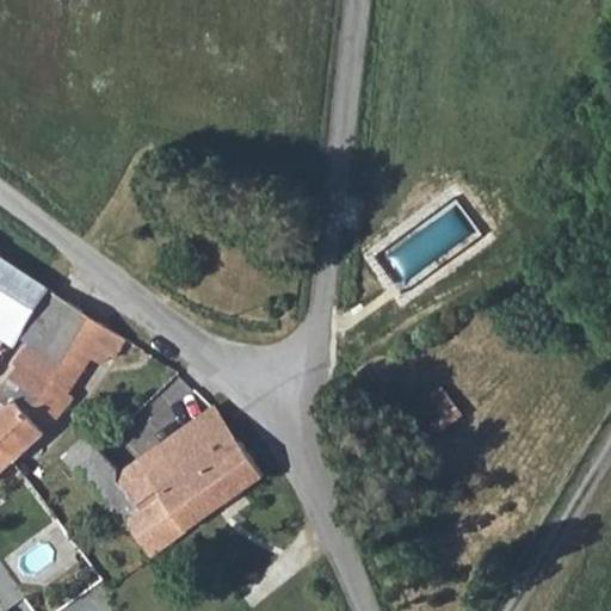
[(61,267),(0,227),(0,255),(45,285),(48,288),(61,267)]
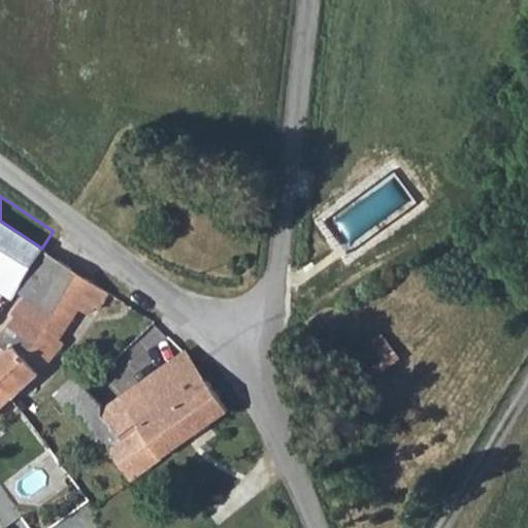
[(0,221),(0,291),(9,297),(17,287),(41,249),(39,246),(0,221)]
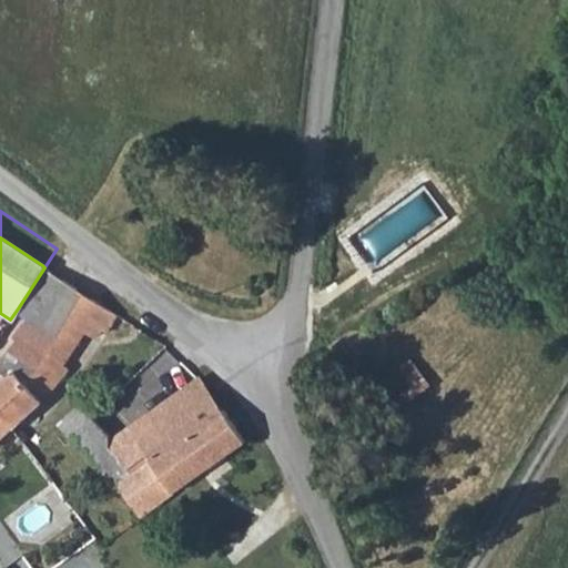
[(18,308),(75,344),(91,320),(102,327),(113,313),(44,267),(18,308)]
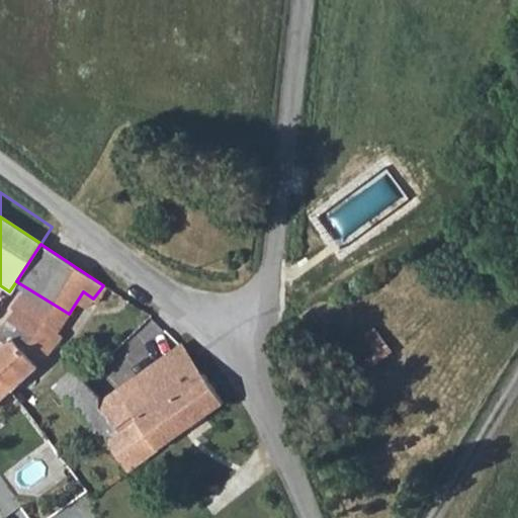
[(0,346),(0,373),(6,381),(10,387),(33,366),(61,339),(57,334),(69,314),(16,281),(9,291),(0,305),(0,326),(9,337),(0,346)]
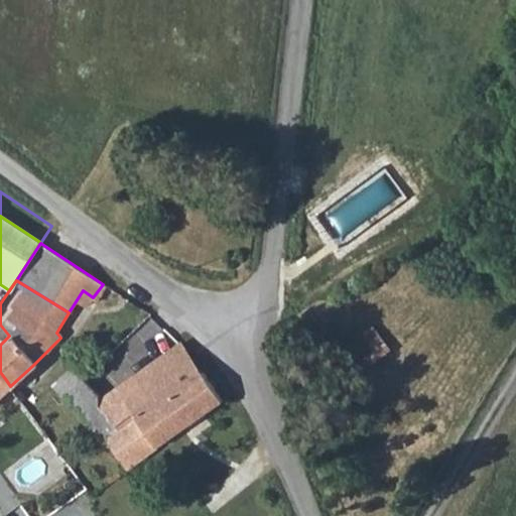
[(349,342),(368,367),(394,347),(375,323),(349,342)]
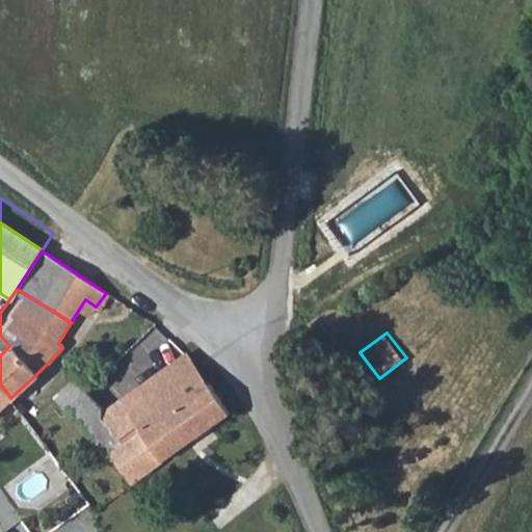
[(118,402),(139,431),(206,383),(187,356),(118,402)]
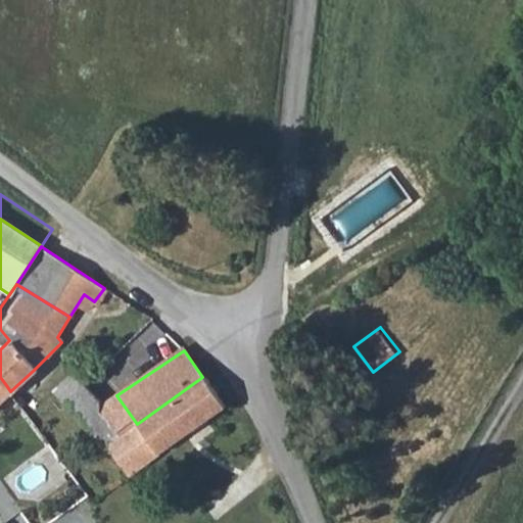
[(0,377),(0,400),(10,391),(6,385),(0,377)]
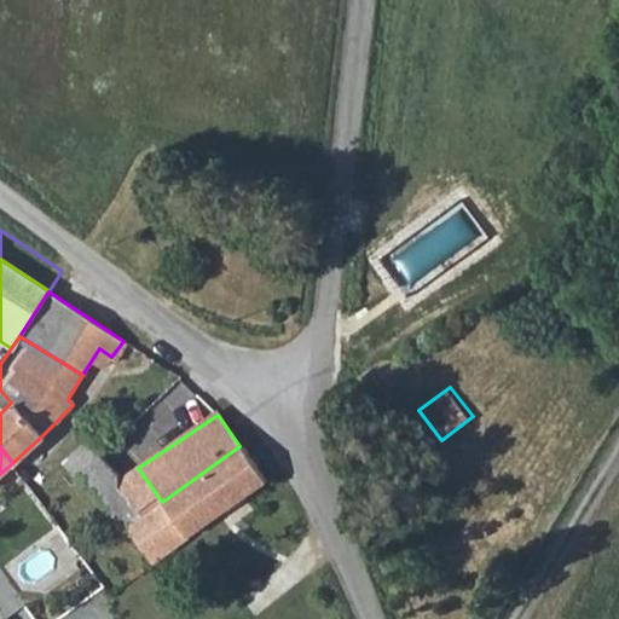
[(162,502),(185,532),(262,480),(239,446),(162,502)]
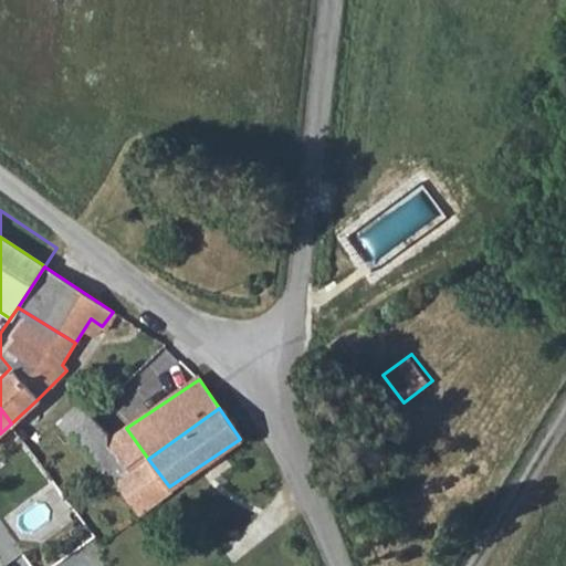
[(66,433),(86,456),(114,437),(108,429),(92,411),(66,433)]
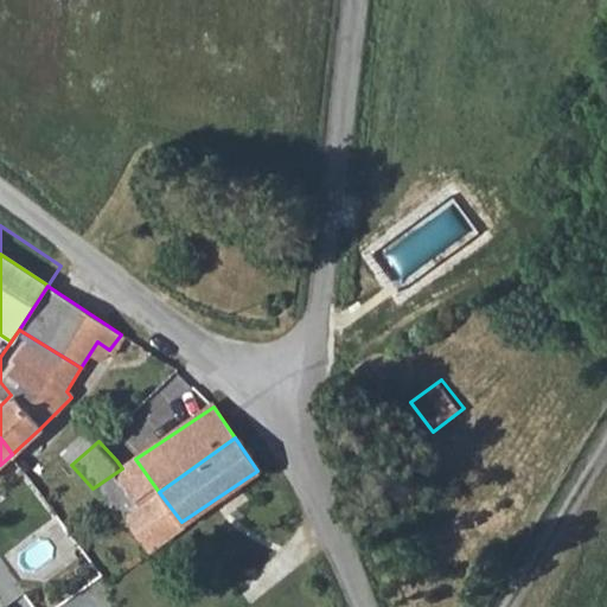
[(93,489),(121,518),(125,518),(159,492),(135,459),(122,468),(93,489)]
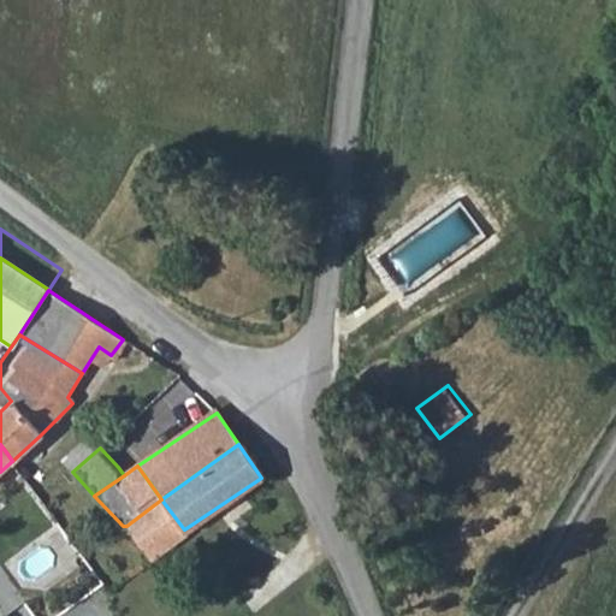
[(126,526),(137,542),(146,555),(184,529),(161,499),(126,526)]
